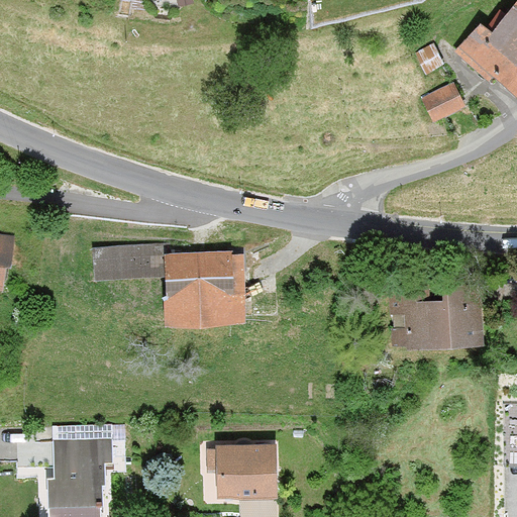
[(516,5),(511,0),(510,0),(490,29),(479,20),(455,50),(471,63),(472,62),(516,97),(516,5)]
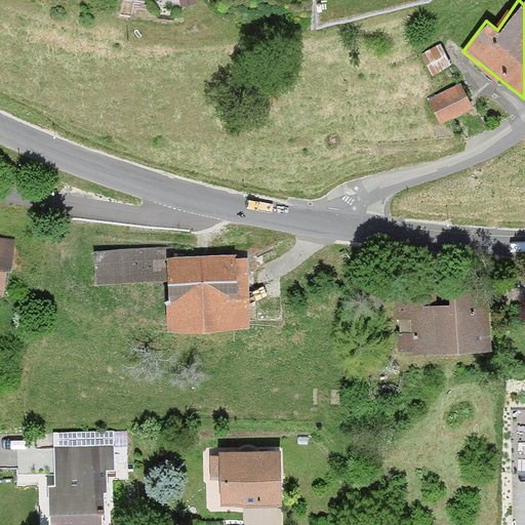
[(418,53),(430,77),(450,68),(439,43),(418,53)]
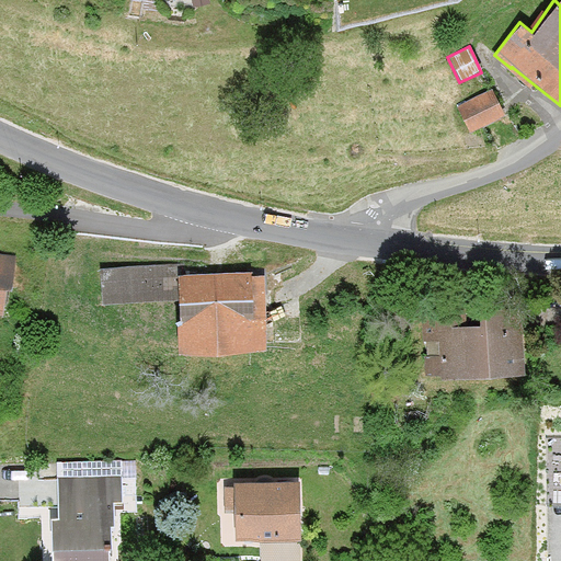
[(468,133),(504,116),(490,86),(454,102),(468,133)]
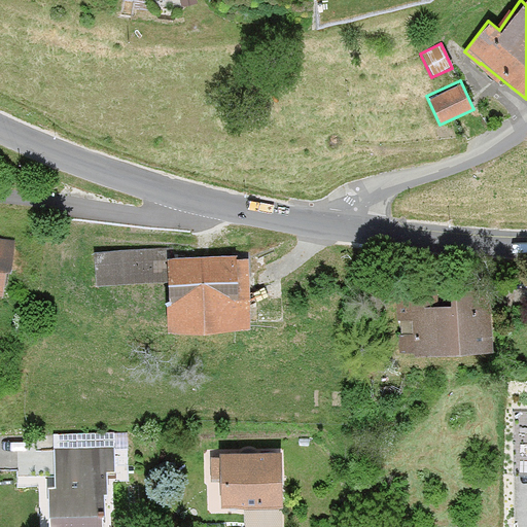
[(12,237),(0,236),(0,290),(10,291),(12,237)]
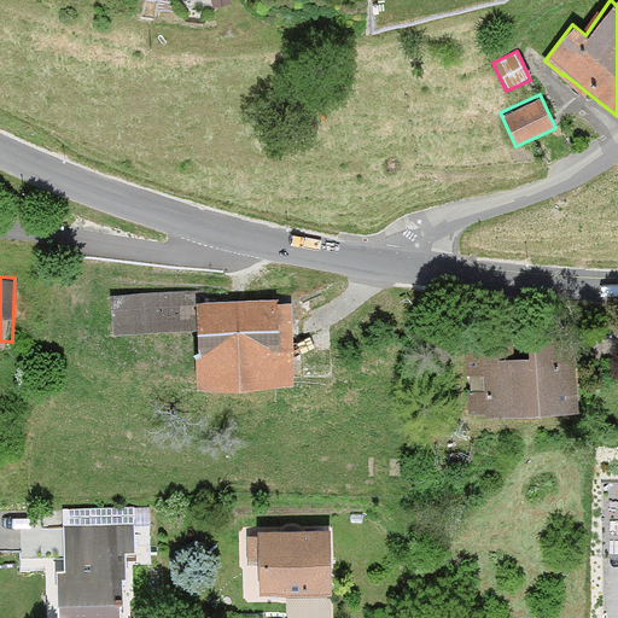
[(194,390),(292,390),(291,298),(194,299),(196,289),(111,287),(110,333),(194,334),(194,390)]
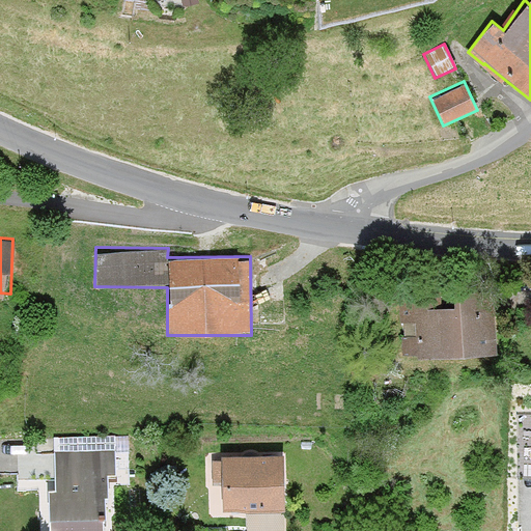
[(403,358),(496,355),(494,290),(401,294),(403,358)]
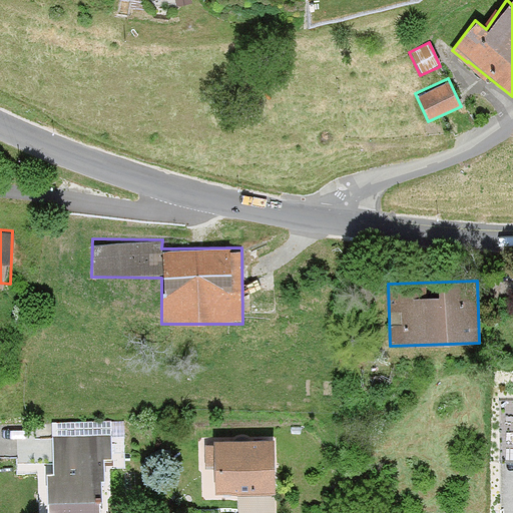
[(108,417),(46,419),(47,512),(98,512),(98,495),(110,495),(108,417)]
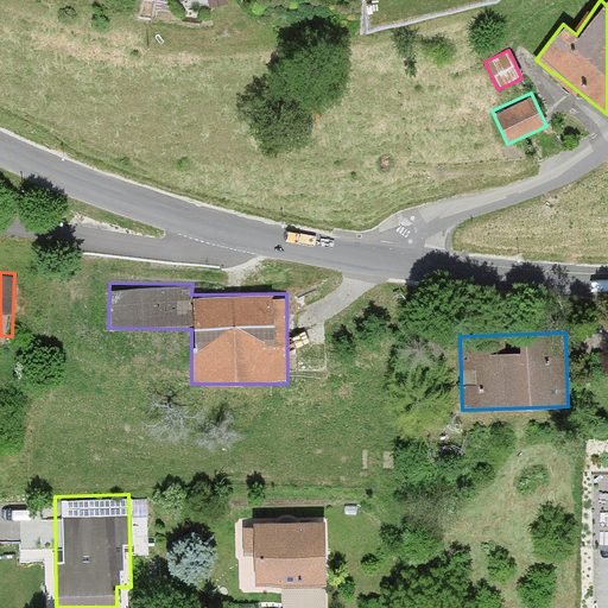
[(252,583),(325,582),(324,514),(251,515),(252,583)]
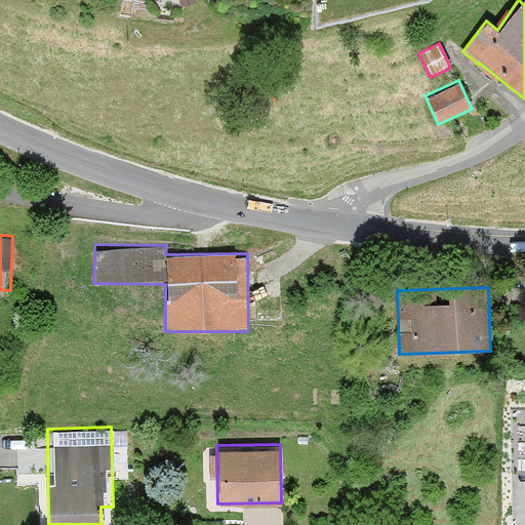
All buildings are outlined.
